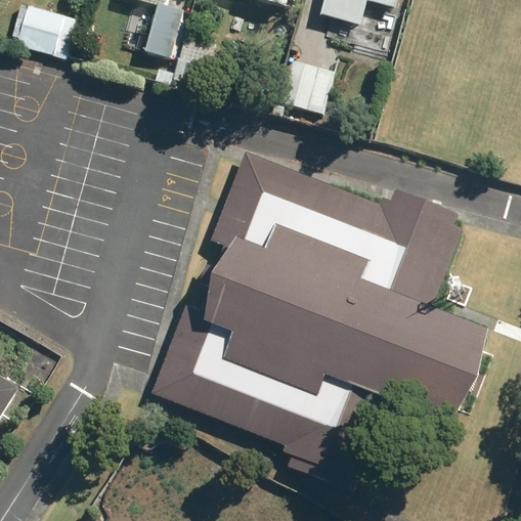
[(184,7),(158,0),(145,50),(171,57),(184,7)]
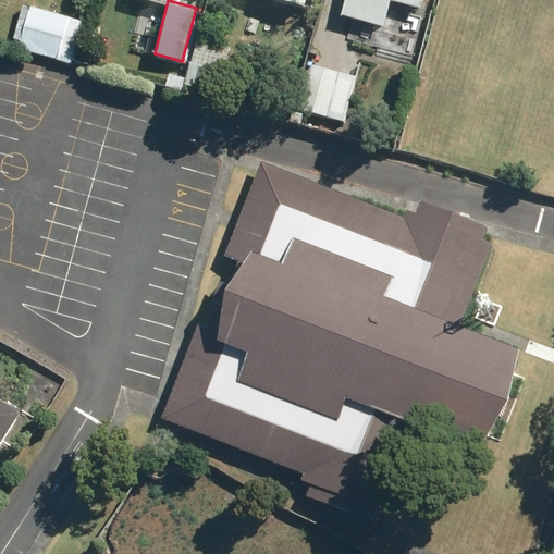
[(401,0),(411,3),(411,0),(343,0),(340,11),(374,21),(379,0),(401,0)]
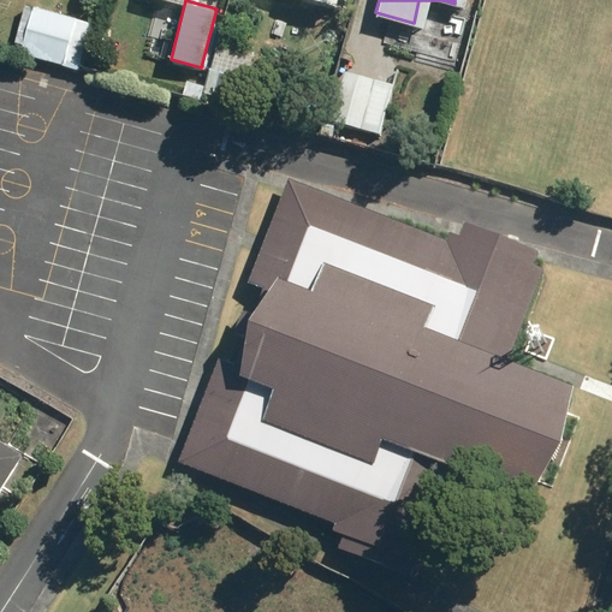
[(77,16),(22,1),(15,30),(70,45),(77,16)]
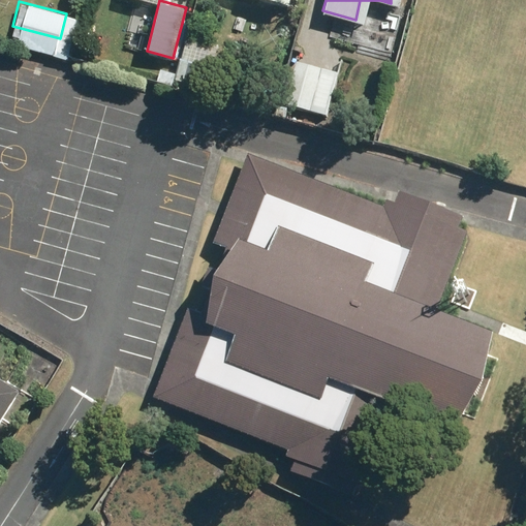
[(337,69),(294,60),(283,105),(326,115),(337,69)]
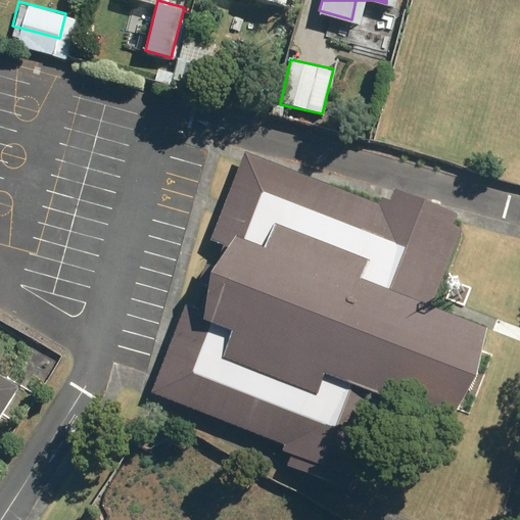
[(185,303),(151,392),(283,443),(281,450),(366,481),(395,403),(459,427),(479,376),(487,329),(432,308),(463,228),(380,196),(377,203),(243,152),(210,239),(224,244),(198,309),(185,303)]
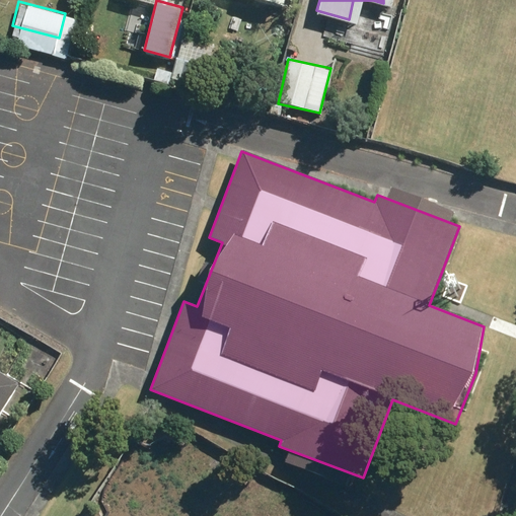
[(0,416),(20,384),(0,372),(0,416)]
